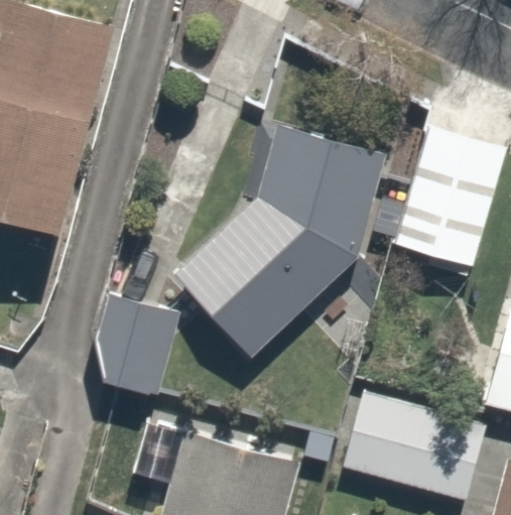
[(0,223),(57,239),(112,32),(0,2),(0,223)]
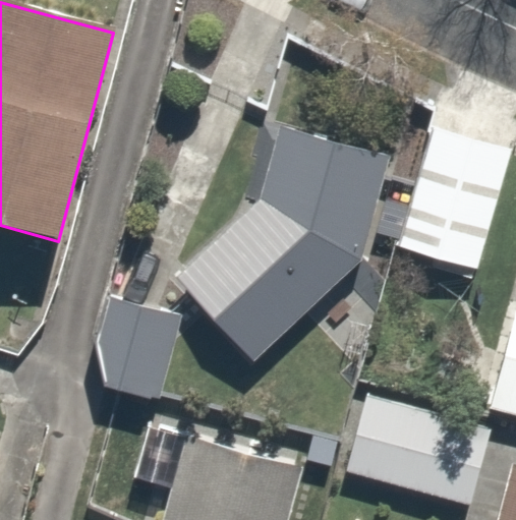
[(246,179),(263,182),(260,197),(174,276),(252,361),(364,260),(387,147),(274,124),(258,121),(246,179)]
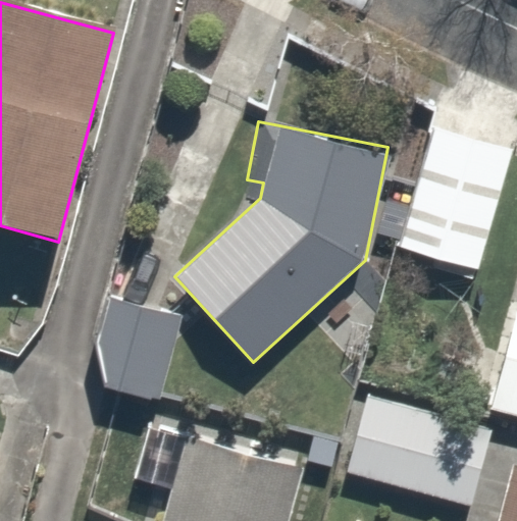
[(515,149),(432,125),(397,248),(479,271),(515,149)]
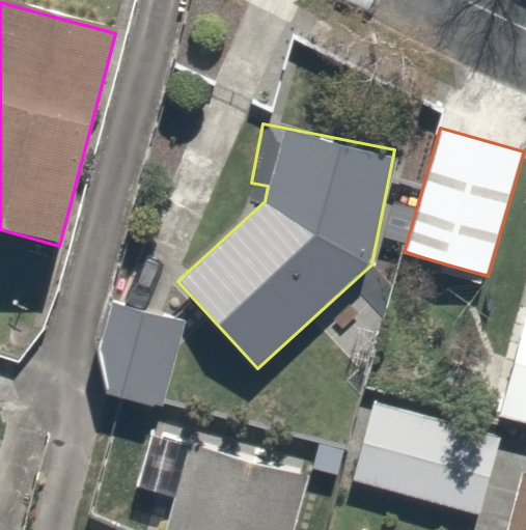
[(167,409),(182,314),(104,301),(89,396),(167,409)]
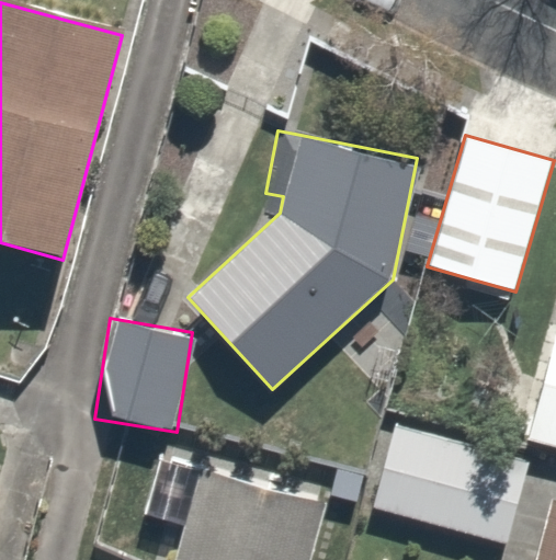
[(555,339),(529,443),(555,450),(555,339)]
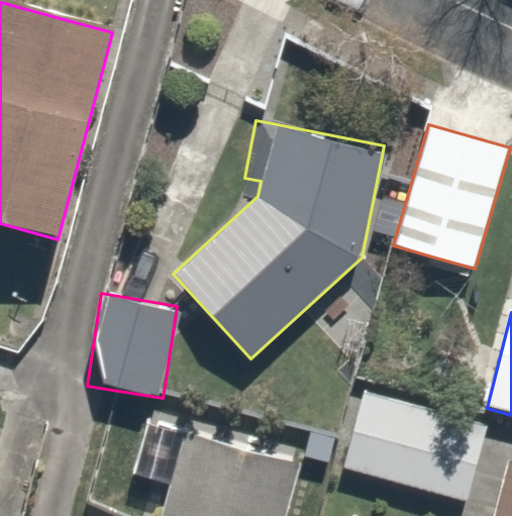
[(477,414),(361,391),(344,472),(461,495),(477,414)]
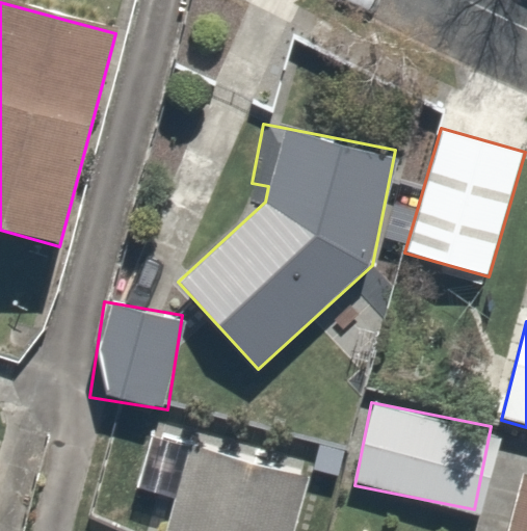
[(287,530),(304,475),(181,442),(156,530),(287,530)]
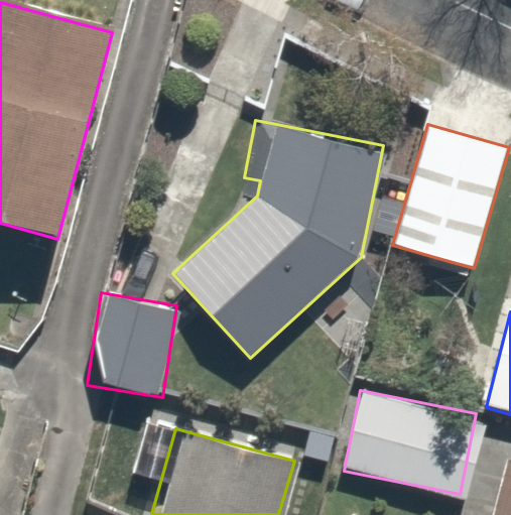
[(510,464),(508,464),(496,514),(510,514),(510,464)]
